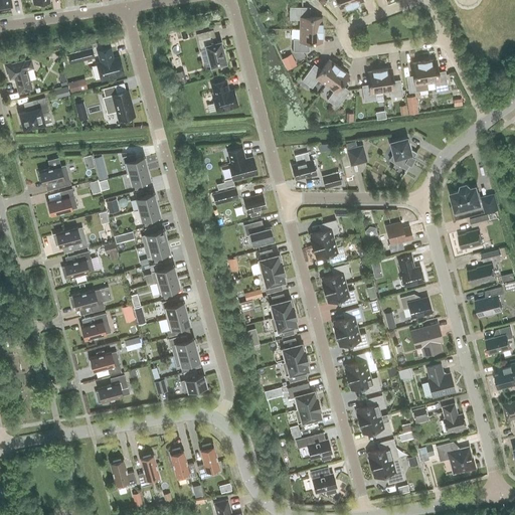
[(352,6),(349,0),(336,0),(341,10),(345,8),(345,9),(352,6)]
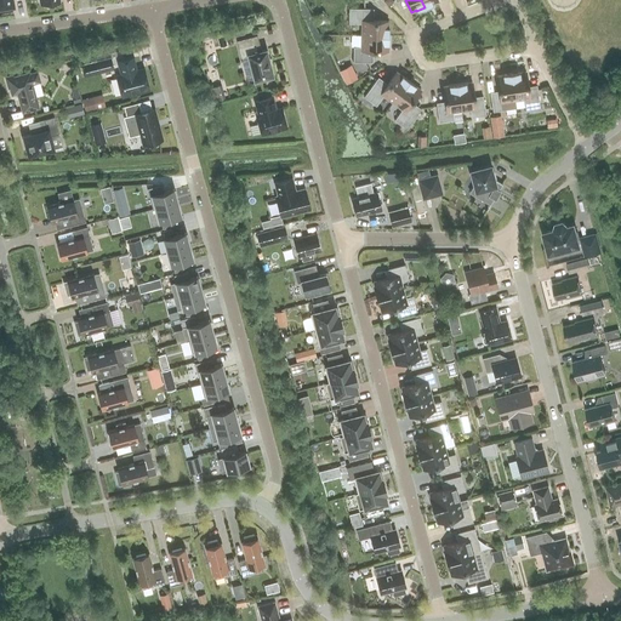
[(362,35),(388,36),(389,27),(388,27),(388,21),(370,21),(371,9),(349,9),(349,23),(362,24),(362,35)]
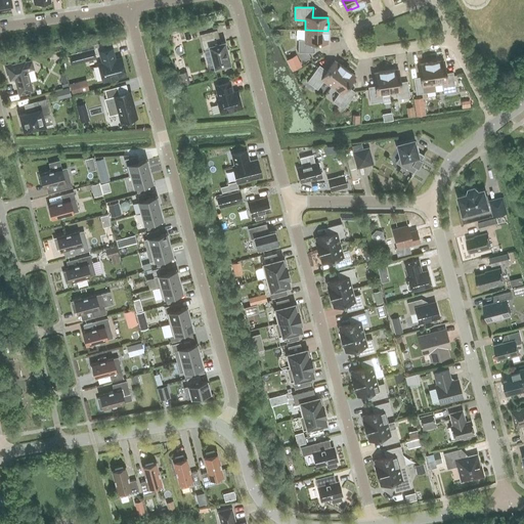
[(328,38),(328,31),(305,30),(304,40),(298,40),(298,52),(312,52),(312,43),(328,43),(328,38)]
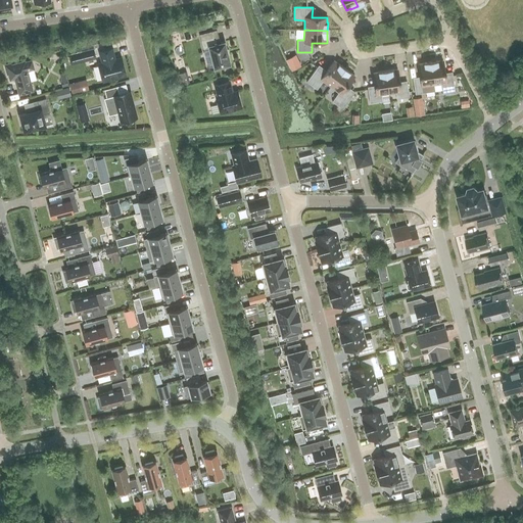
[(216,44),(212,32),(199,35),(203,48),(208,47),(215,67),(221,65),(222,67),(229,65),(228,64),(230,63),(224,41),(223,42),(216,44)]
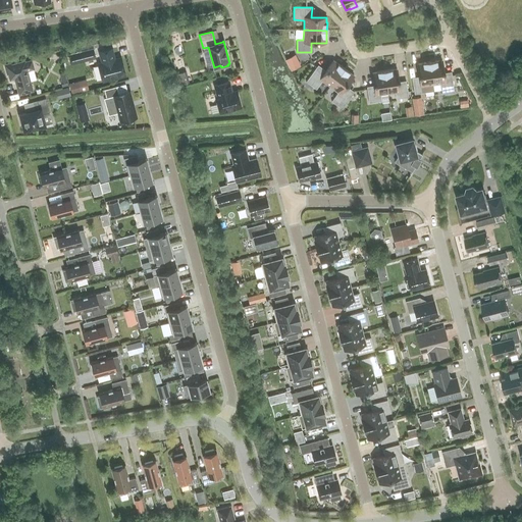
[(93,49),(80,52),(83,61),(96,58),(93,49)]
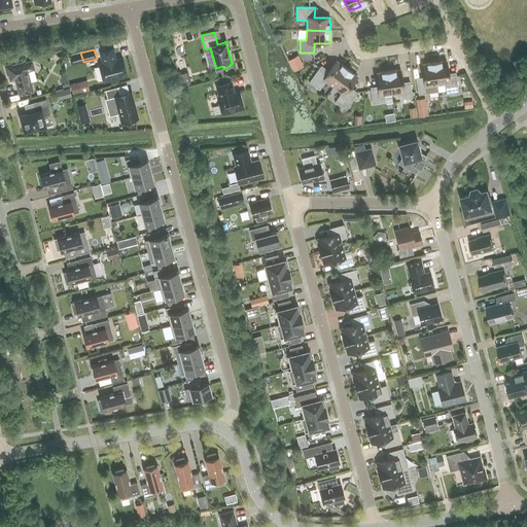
[(118,77),(126,75),(121,59),(115,61),(112,49),(100,53),(103,64),(99,65),(104,81),(112,79),(118,78),(118,77)]
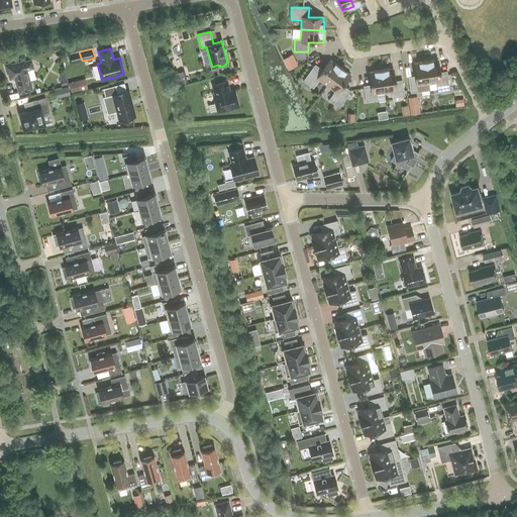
[(292,54),(283,59),(288,70),(298,65),(292,54)]
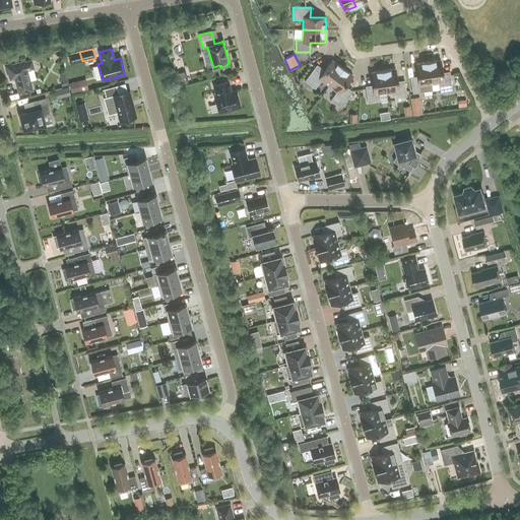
[(321,80),(329,86),(342,67),(336,63),(332,60),(323,72),(315,67),(305,81),(315,88),(321,80)]
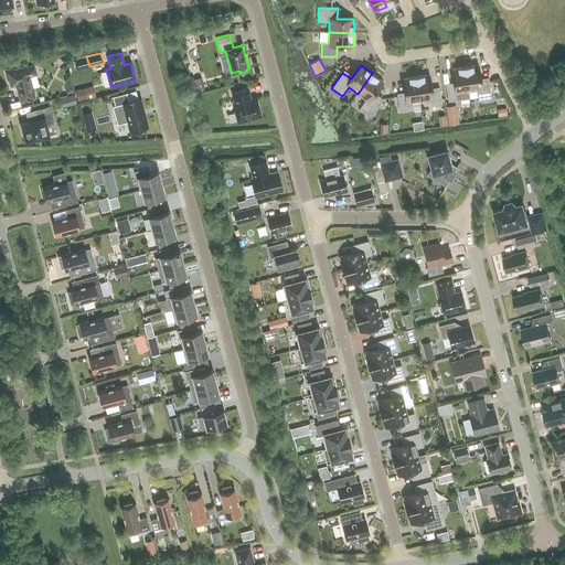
[(473,65),(465,66),(469,92),(477,91),(478,102),(492,99),(489,81),(481,82),(479,65),(473,66),(473,65)]
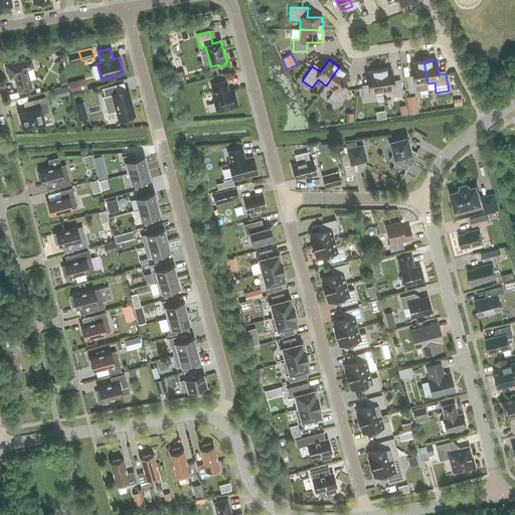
[(32,90),(26,69),(31,68),(32,65),(31,62),(29,60),(24,61),(24,60),(11,63),(10,62),(4,64),(7,73),(8,72),(9,78),(12,78),(12,77),(15,78),(15,79),(18,94),(32,90)]
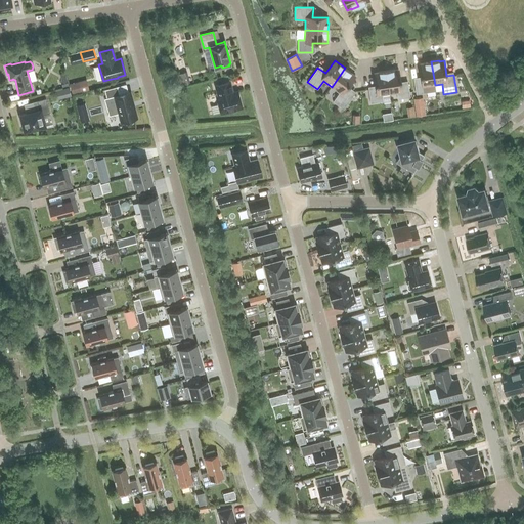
[(413,80),(416,94),(436,91),(435,85),(431,61),(424,63),(419,64),(421,79),(413,80)]
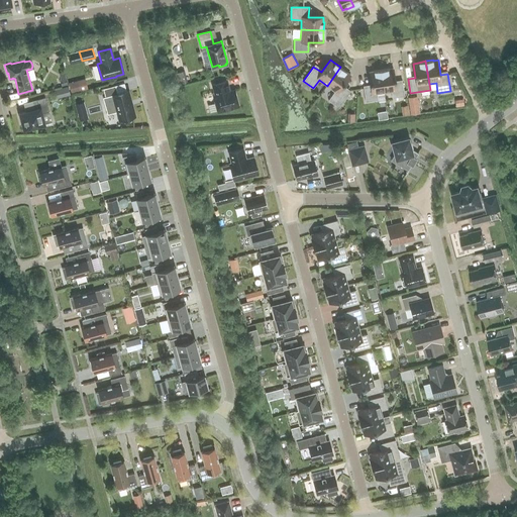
[(346,72),(340,67),(327,86),(334,91),(328,100),(338,107),(349,93),(341,87),(350,75),(346,72)]
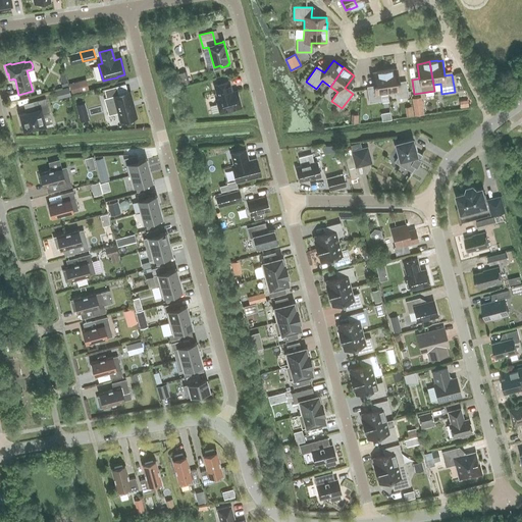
[(392,69),(384,70),(387,94),(395,93),(396,99),(409,97),(407,83),(399,84),(397,69),(392,69)]
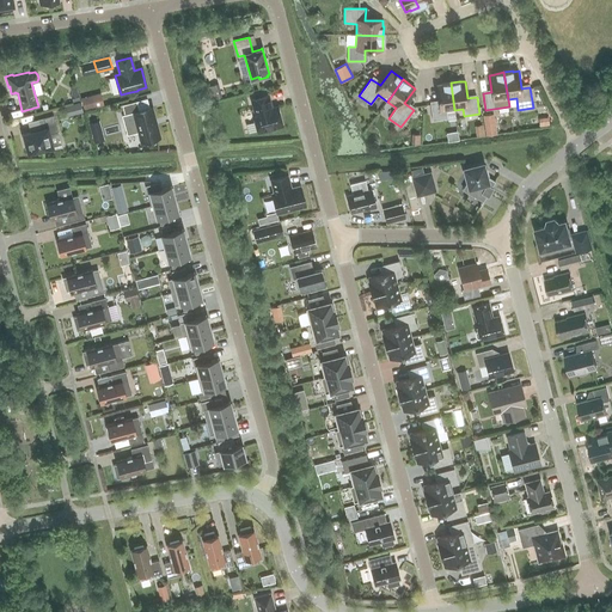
[(446,111),(454,110),(451,83),(442,84),(442,85),(436,85),(439,103),(430,104),(433,121),(447,118),(446,111)]
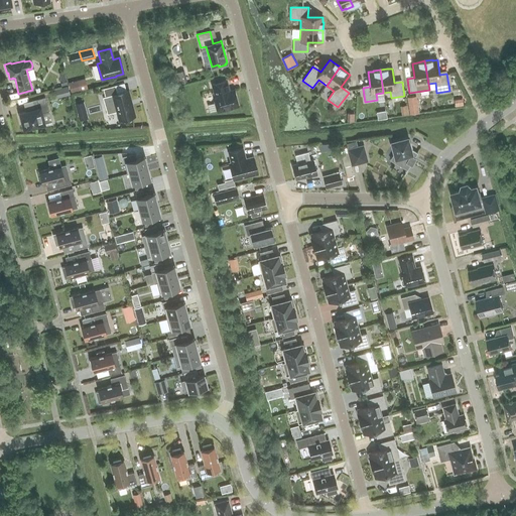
[(83,91),(80,80),(68,83),(71,94),(83,91)]
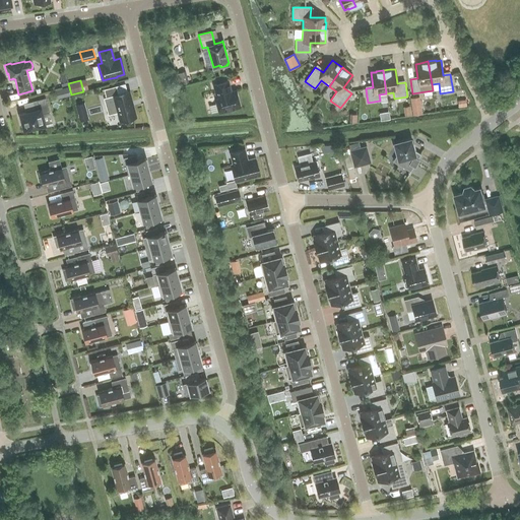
[(214,84),(217,95),(214,96),(219,112),(240,106),(236,90),(231,92),(228,81),(214,84)]
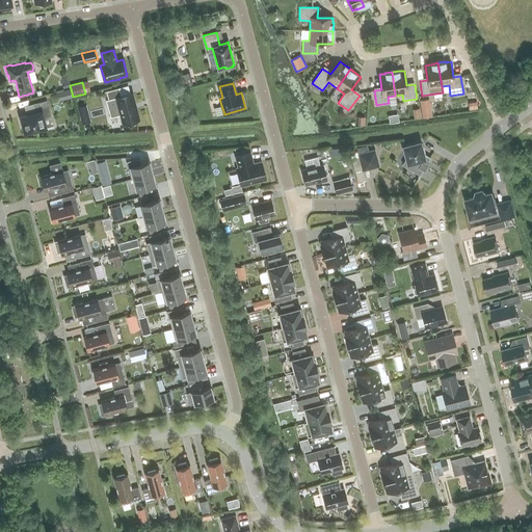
[(72,98),(70,88),(62,90),(65,100),(72,98)]
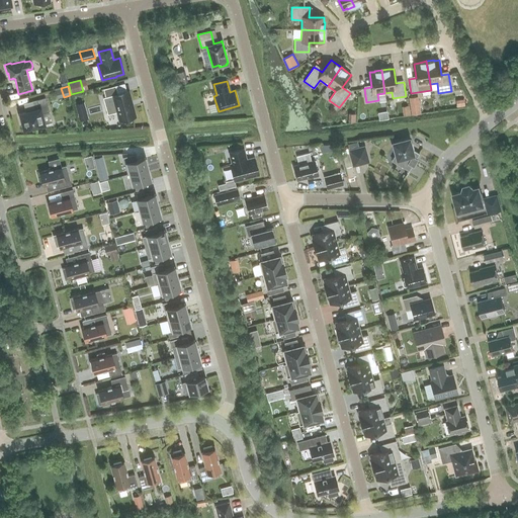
[(105,97),(112,95),(119,120),(136,116),(128,91),(117,94),(115,86),(103,89),(105,97)]
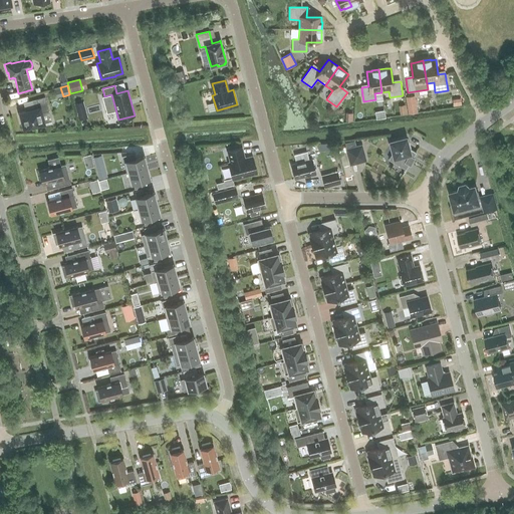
[(415,95),(406,96),(408,107),(417,106),(415,95)]
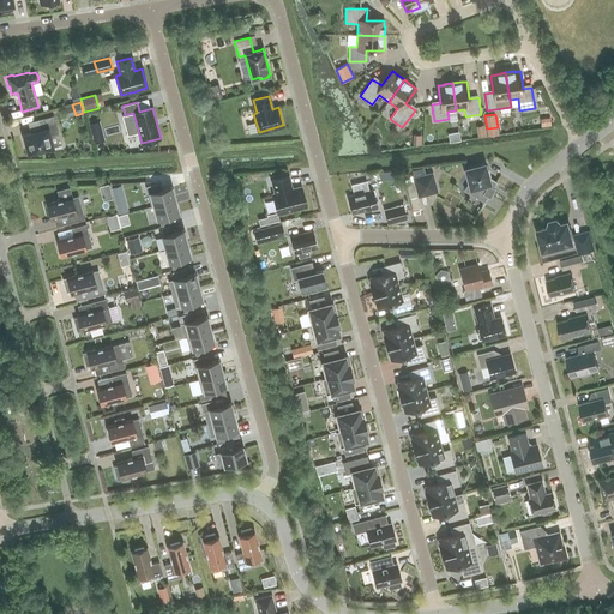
[(24,148),(26,148),(29,154),(41,150),(42,152),(53,149),(49,134),(58,132),(53,116),(37,120),(41,131),(20,136),(24,148)]
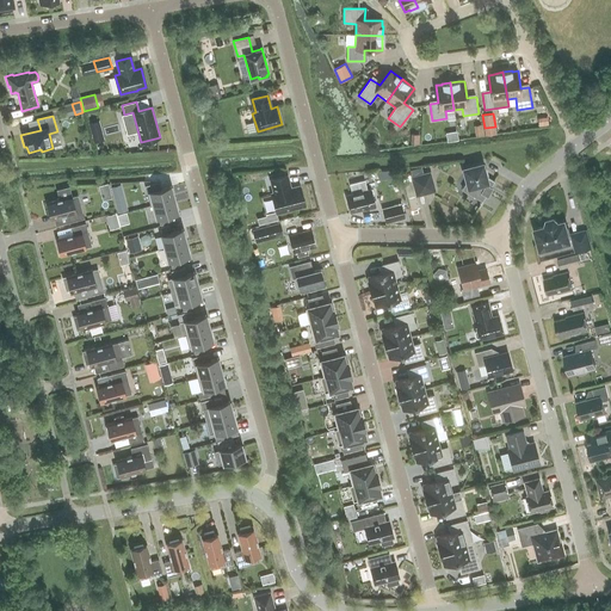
[(474,125),(476,136),(483,135),(482,124),(474,125)]
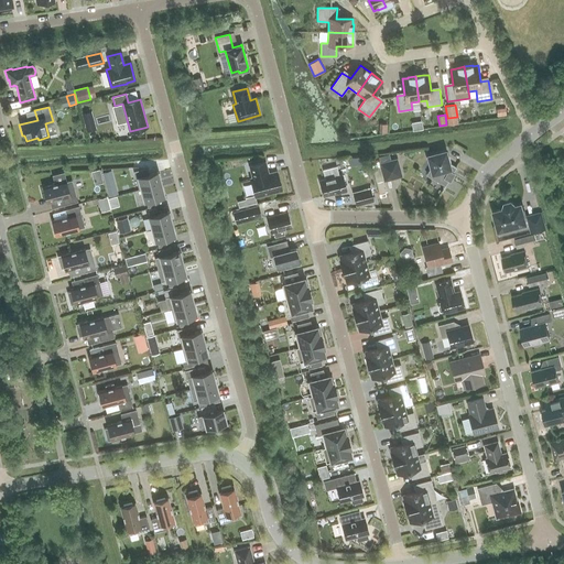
[(453,173),(456,167),(456,166),(455,167),(448,163),(445,150),(426,155),(431,169),(426,175),(445,185),(442,191),(442,192),(448,181),(449,181),(454,174),(453,173)]
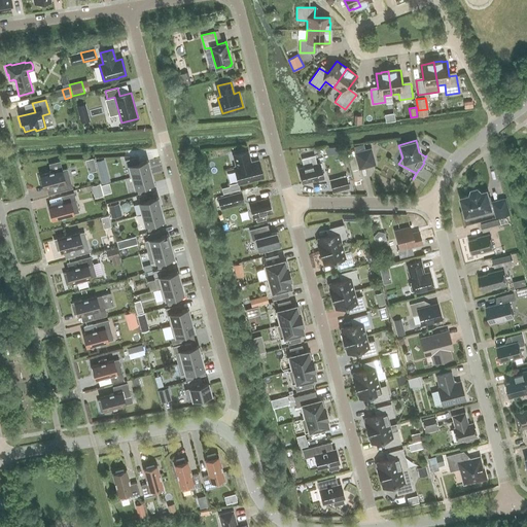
[(359,169),(373,165),(369,149),(355,153),(359,169)]
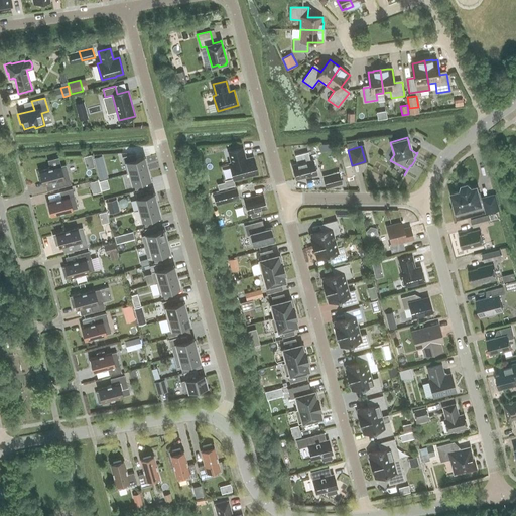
[(229,163),(234,180),(258,173),(253,156),(245,159),(242,148),(228,152),(231,162),(229,163)]
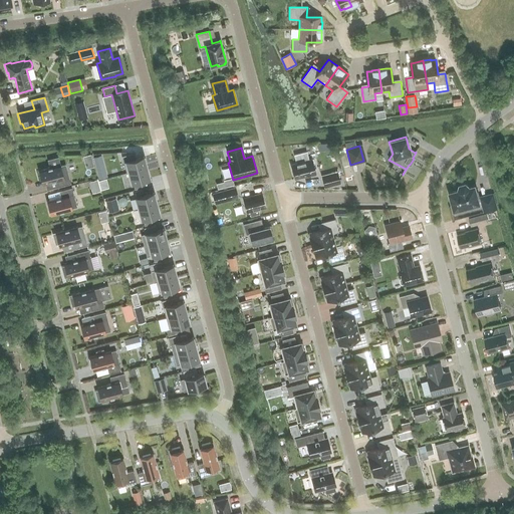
[(144,157),(135,159),(134,153),(121,157),(126,174),(129,173),(147,168),(144,157)]
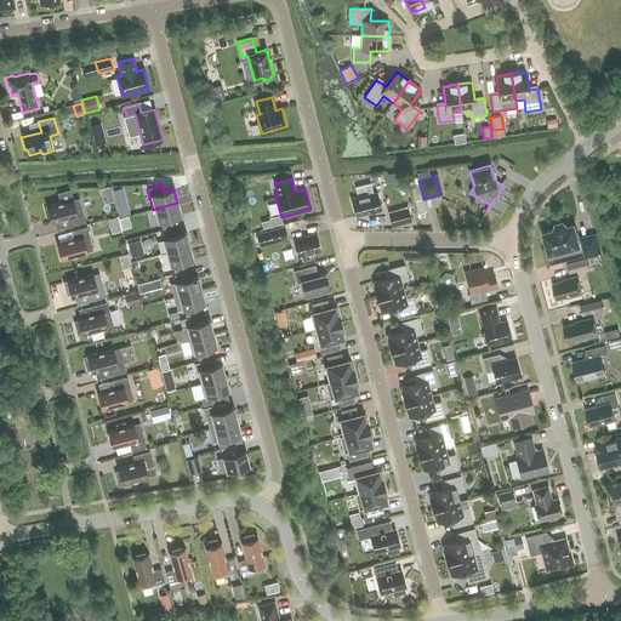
[(135,212),(126,186),(117,189),(125,216),(135,212)]
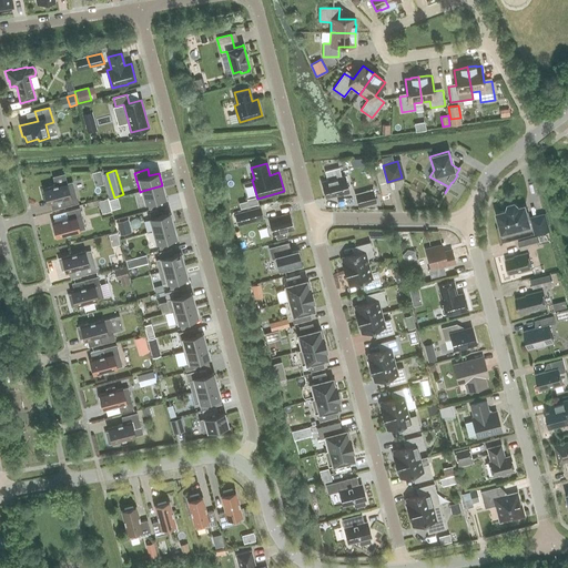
[(94,181),(102,179),(100,171),(92,173),(94,181)]
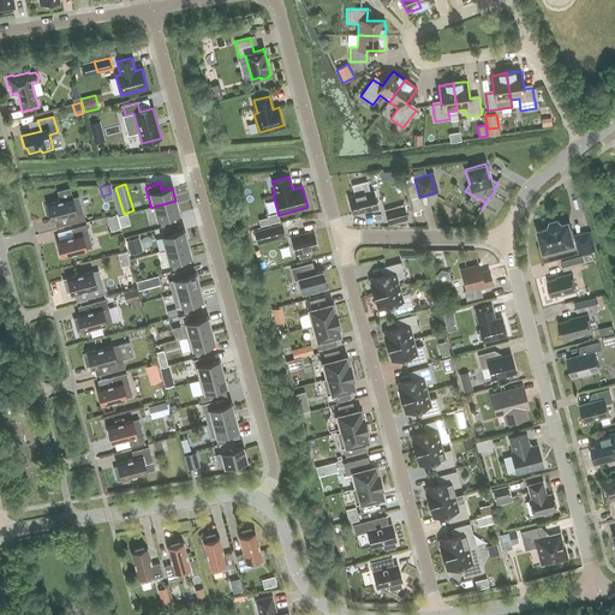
[(67,216),(70,224),(84,220),(78,197),(72,198),(69,187),(57,191),(60,202),(47,204),(51,220),(67,216)]
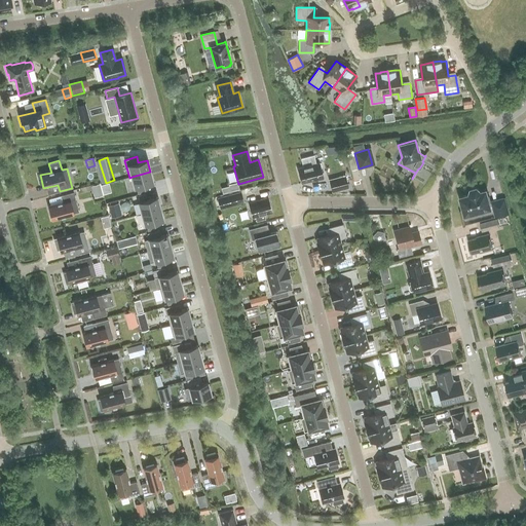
[(297,168),(301,184),(314,180),(315,181),(324,179),(320,162),(297,168)]
